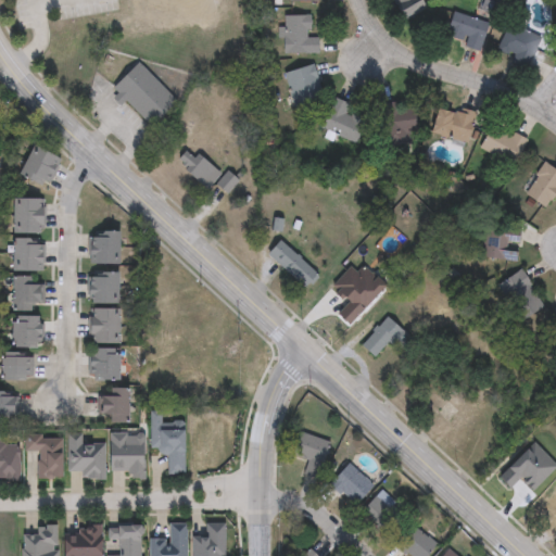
[(392,0),(418,0),(424,10),(403,21),(392,0)]
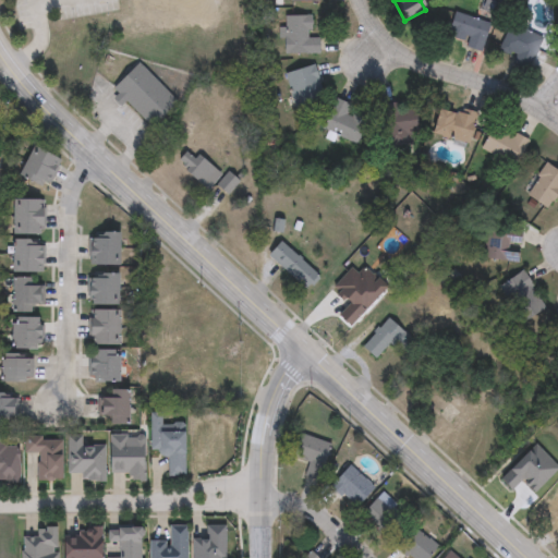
[(489,22),(482,49),(446,39),(453,12),(489,22)]
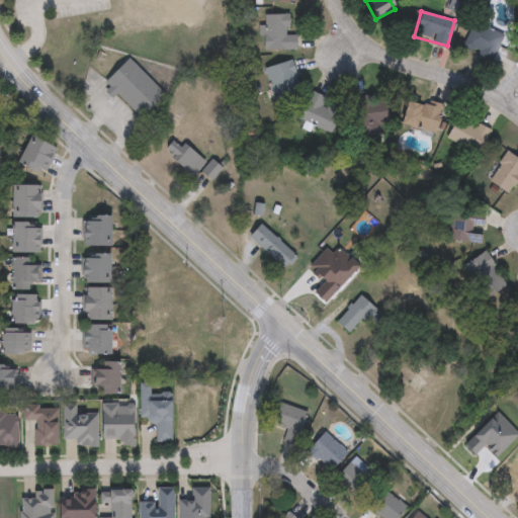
[(287,13),(287,34),(297,34),(297,50),(263,50),(263,13),(287,13)]
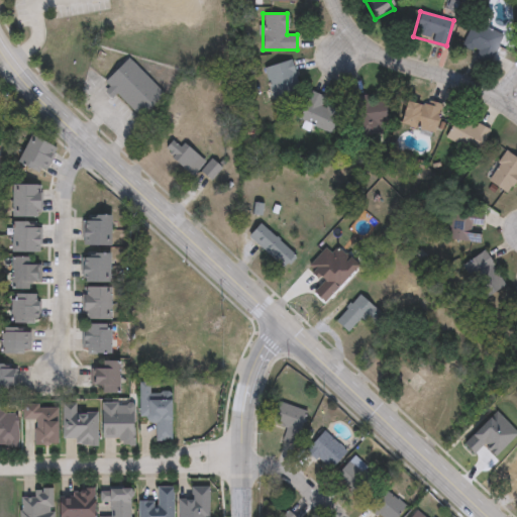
[(503,34),(493,61),(461,48),(473,22),(503,34)]
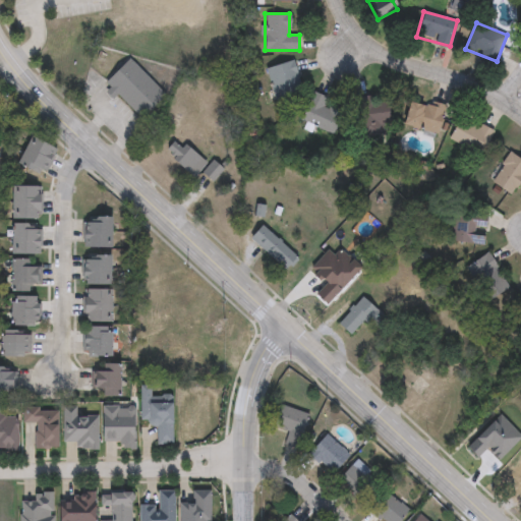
[(142,121),(167,97),(131,60),(107,84),(142,121)]
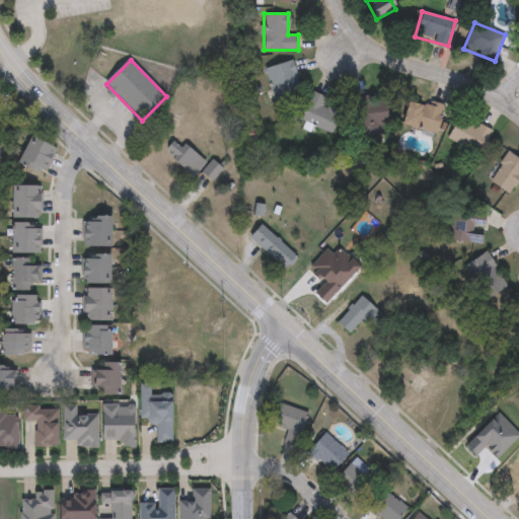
[(273,99),(266,67),(293,61),(301,93),(273,99)]
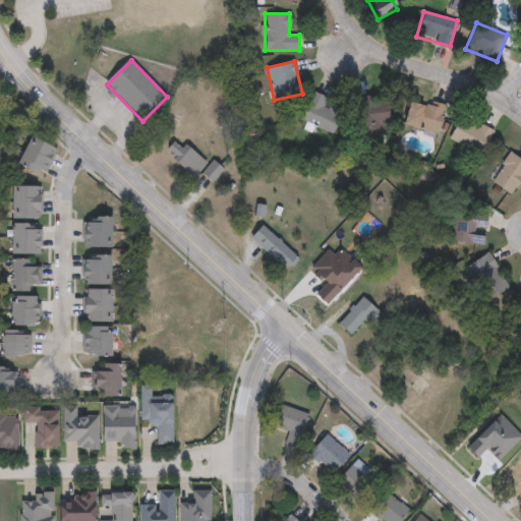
[(334,135),(300,120),(313,92),(328,98),(325,105),(344,113),(334,135)]
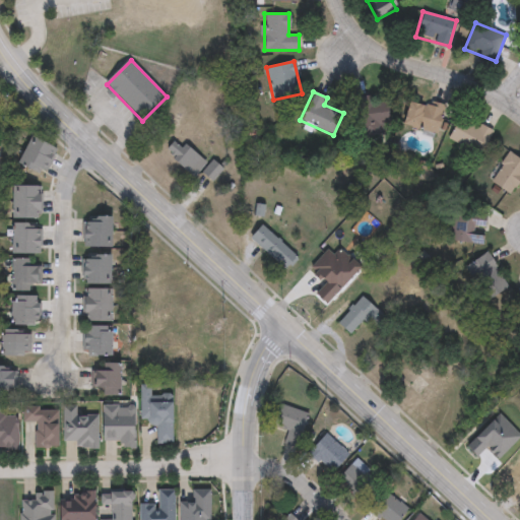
[(356,95),(374,95),(374,102),(389,102),(389,124),(356,124),(356,95)]
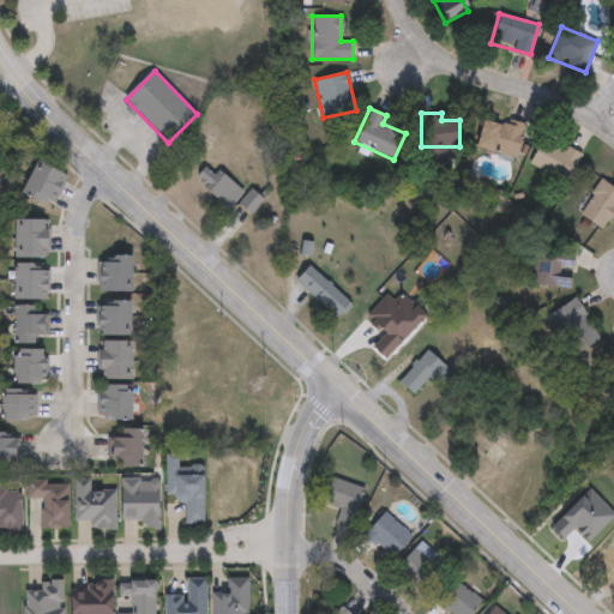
[(474,149),(481,118),(524,127),(517,158),(474,149)]
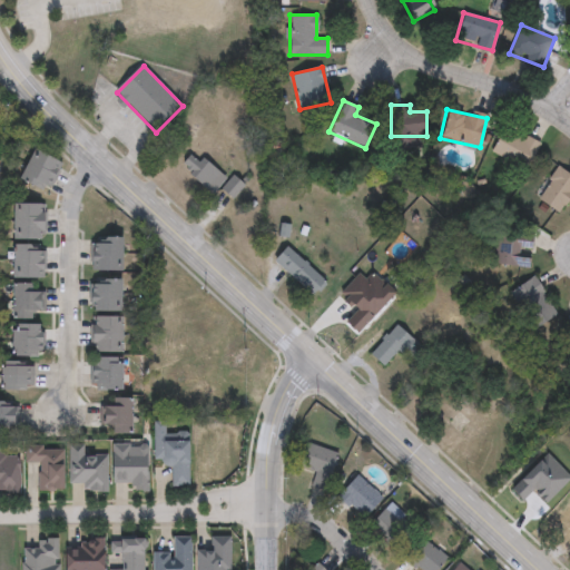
[(492,151),(504,127),(540,145),(529,168),(492,151)]
